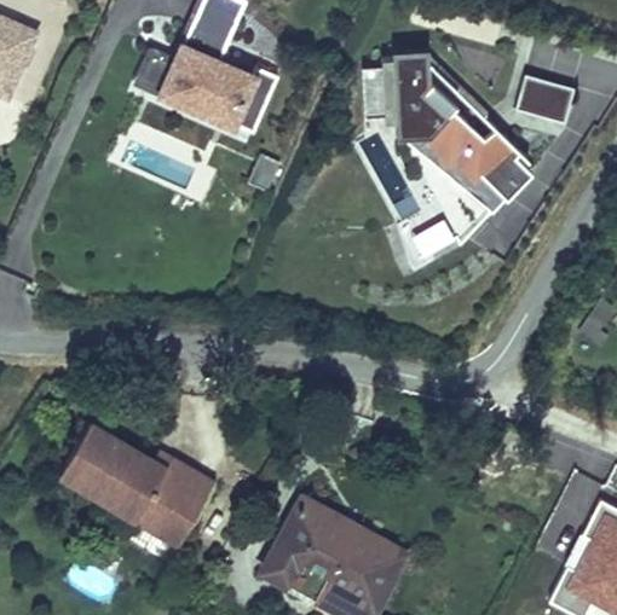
[(248,0),(199,0),(172,58),(148,47),(132,83),(238,132),(241,127),(257,134),(282,75),(259,64),(254,74),(221,59),(248,0)]
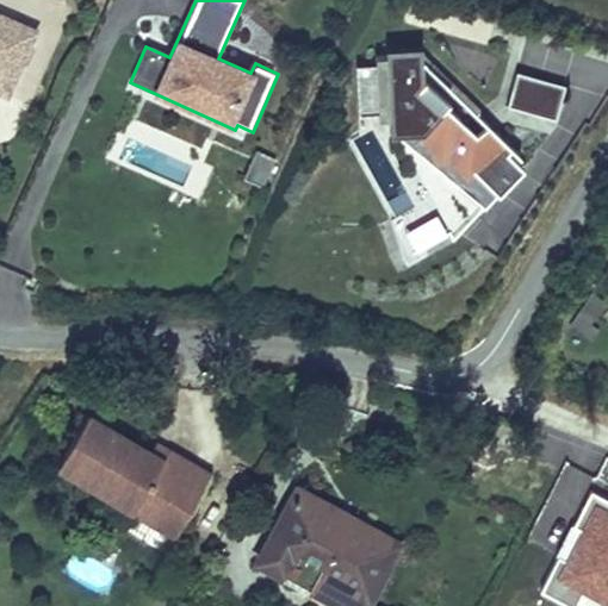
[(0,98),(10,102),(42,32),(0,12),(0,98)]
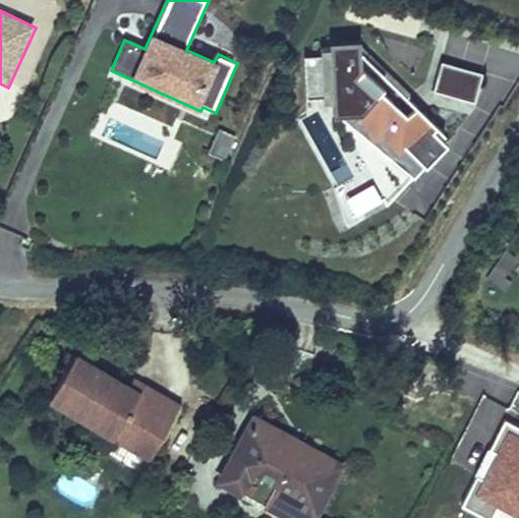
[(438,129),(361,53),(360,41),(330,42),(330,55),(304,56),(306,99),(332,98),(333,116),(337,115),(369,170),(334,189),(342,219),(347,227),(363,218),(361,213),(383,200),(387,207),(424,168),(425,169),(448,148),(434,133),(438,129)]
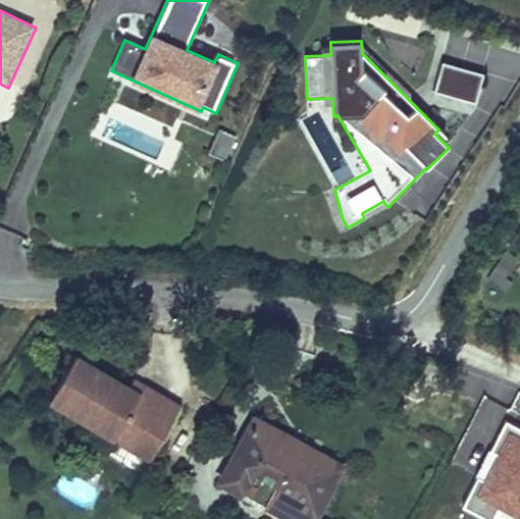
[(485,74),(444,62),(435,92),(477,104),(485,74)]
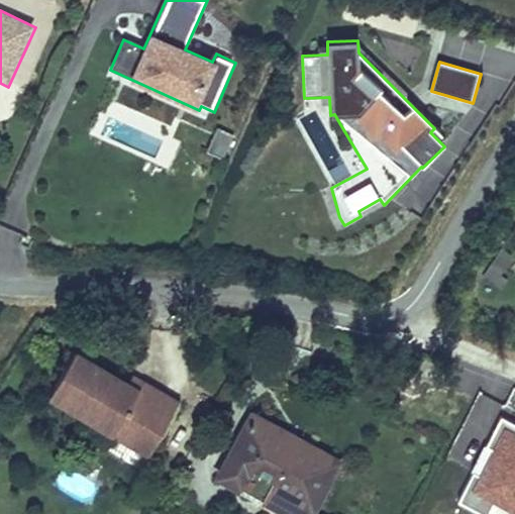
[(233,138),(217,130),(206,153),(222,162),(233,138)]
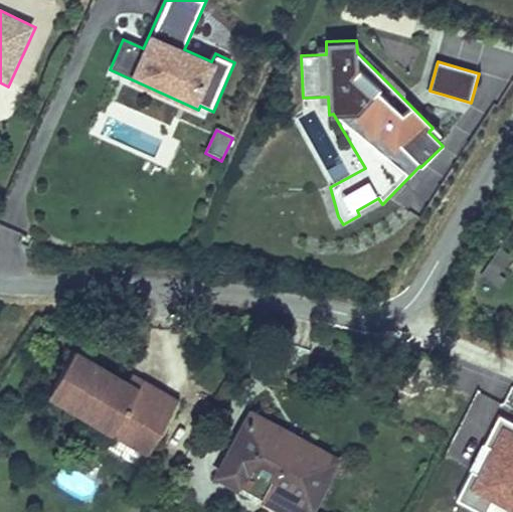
[(480,278),(500,286),(512,256),(512,252),(493,244),(480,278)]
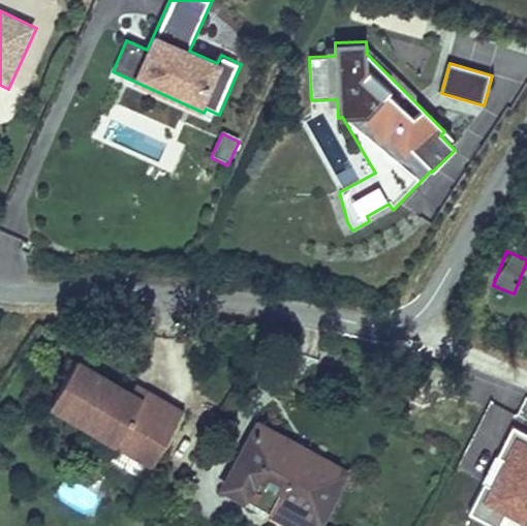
[(78,364),(53,407),(137,456),(145,443),(162,454),(185,415),(148,394),(143,402),(78,364)]
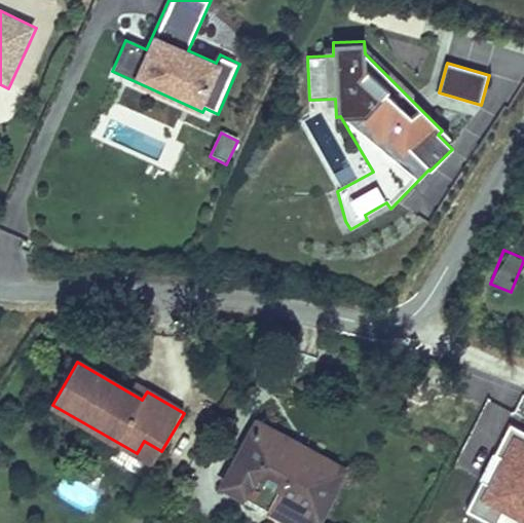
[(316,522),(344,471),(258,422),(225,485),(293,522),(316,522)]
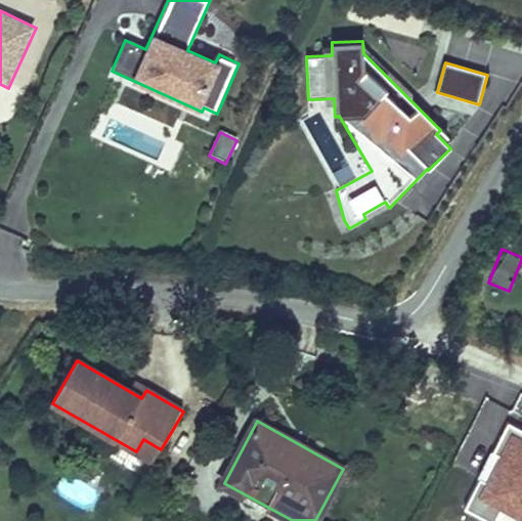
[(521,429),(510,423),(493,452),(503,458),(491,480),(482,475),(465,508),(489,520),(497,520),(504,509),(521,518),(521,429)]
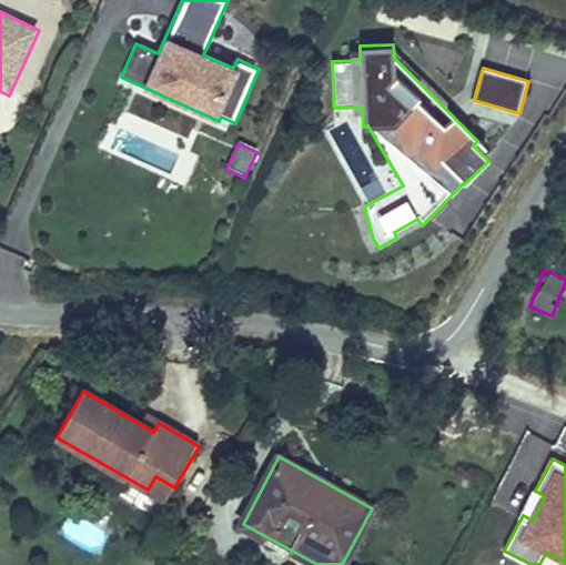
[(148,490),(167,501),(174,487),(155,476),(148,490)]
